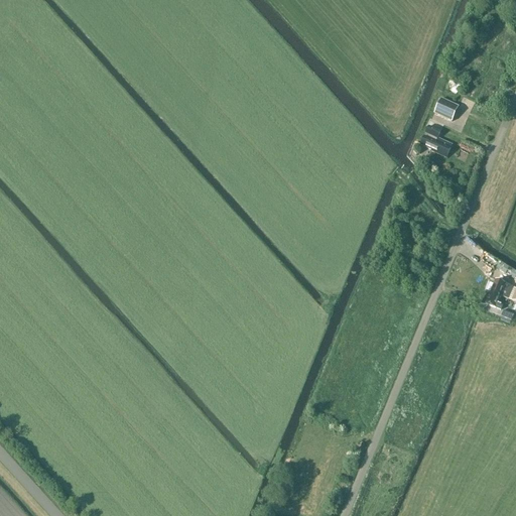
[(456,92),(459,82),(449,79),(445,89),(456,92)]
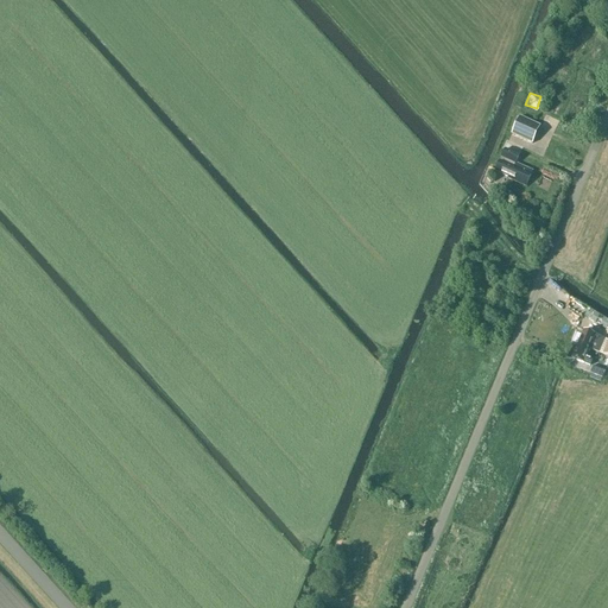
[(512,134),(532,143),(539,125),(519,116),(512,134)]
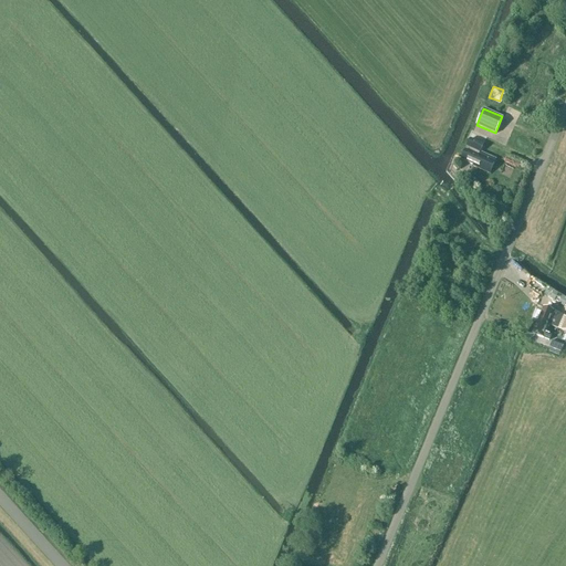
[(491,173),(495,163),(479,156),(483,145),(470,139),(462,159),(474,165),(474,166),(491,173)]
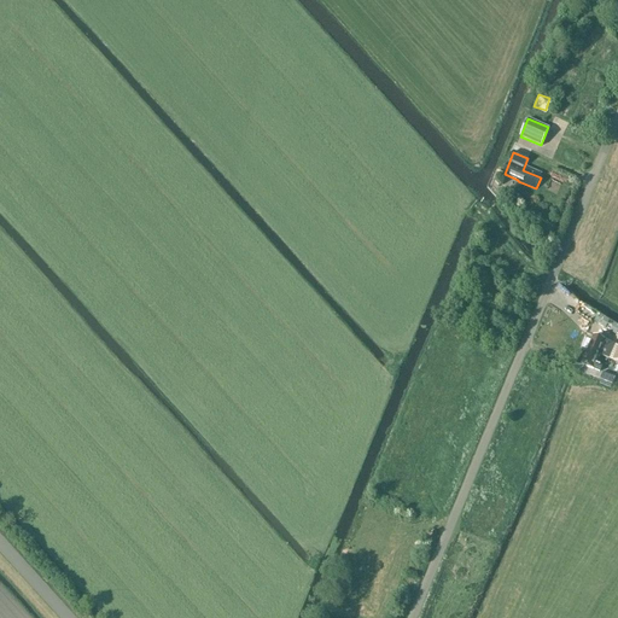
[(606,340),(594,336),(589,350),(600,355),(617,361),(617,347),(613,345),(613,348),(610,348),(612,343),(606,340)]
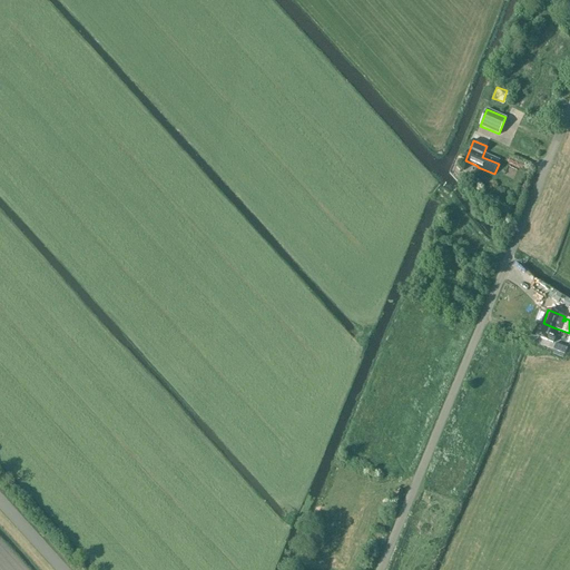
[(551,333),(553,327),(543,323),(538,336),(549,341),(549,340),(553,342),(556,338),(553,337),(554,334),(551,333)]
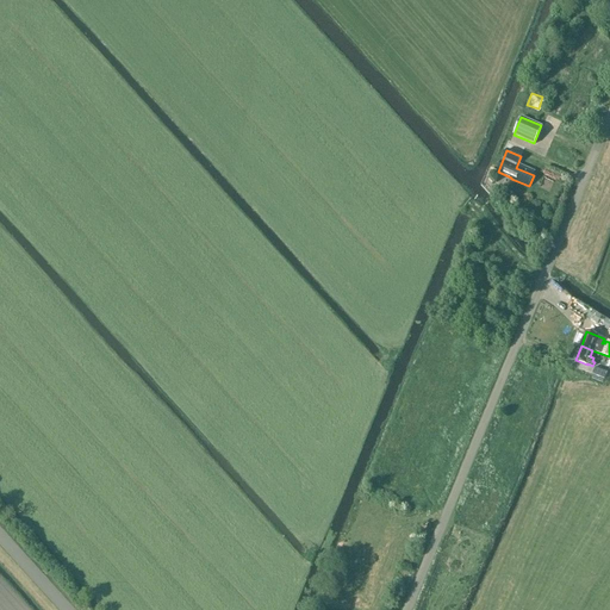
[(605,379),(608,373),(595,368),(592,374),(605,379)]
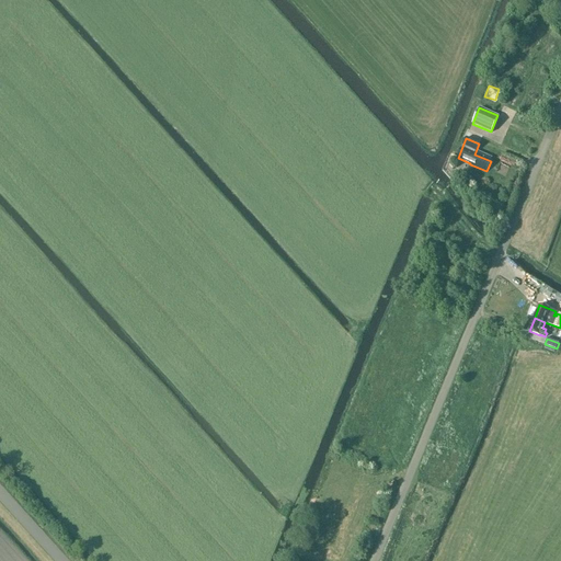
[(313,538),(319,541),(325,526),(320,523),(313,538)]
